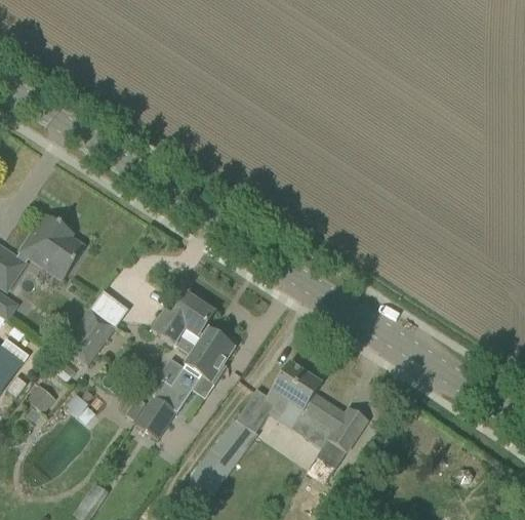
[(0,246),(0,288),(6,292),(27,263),(25,262),(28,256),(63,279),(83,247),(69,237),(72,233),(46,215),(37,230),(34,228),(15,256),(0,246)]
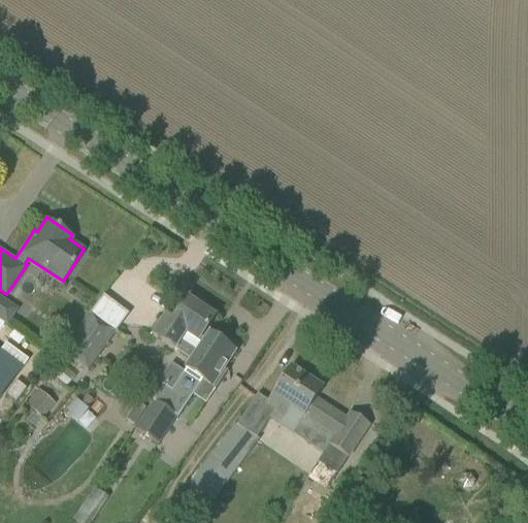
[(208,331),(204,328),(215,314),(187,295),(171,318),(165,314),(153,332),(191,358),(208,331)]
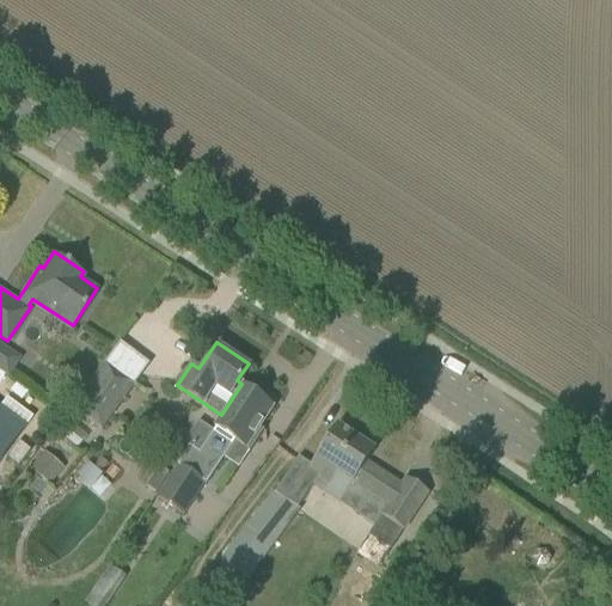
[(71,404),(99,426),(134,380),(104,359),(71,404)]
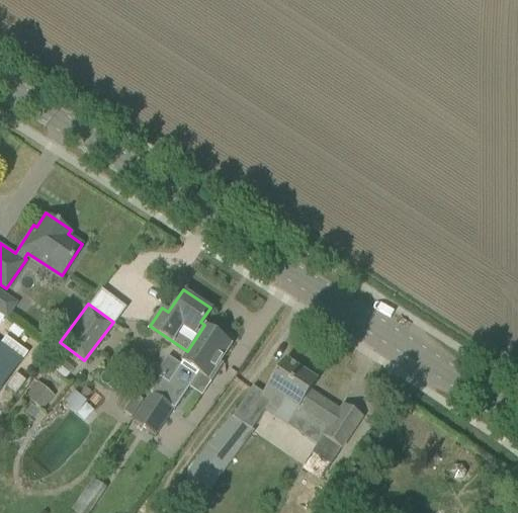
[(222,360),(219,358),(230,341),(227,339),(229,335),(212,325),(212,326),(210,329),(204,325),(187,351),(168,380),(160,374),(149,391),(150,392),(132,418),(154,433),(172,406),(173,408),(198,370),(209,377),(209,378),(210,379),(223,361),(222,360)]
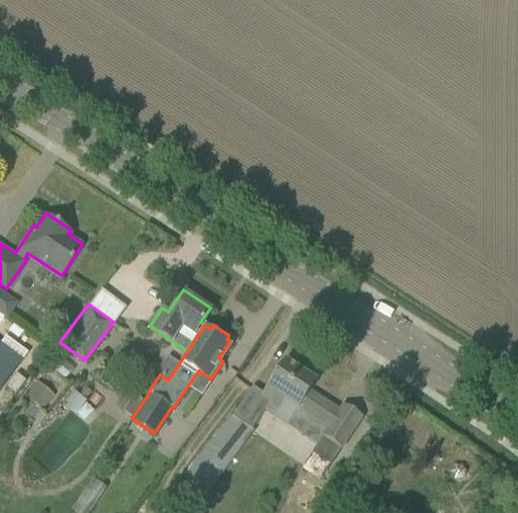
[(0,372),(21,345),(0,328),(0,372)]
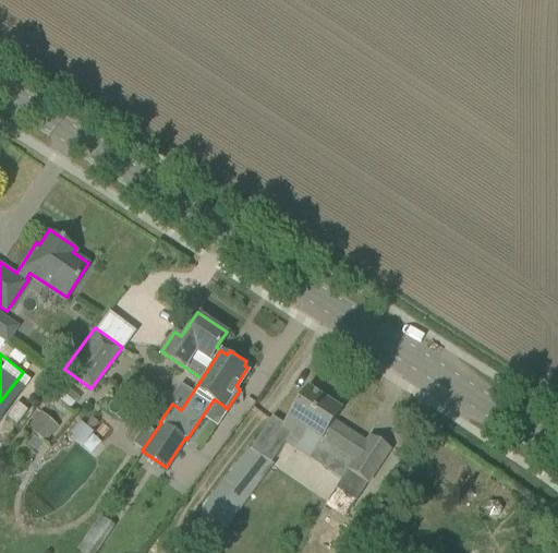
[(271,413),(250,446),(270,459),(289,432),(314,448),(320,439),(350,458),(346,467),(367,482),(378,465),(390,446),(370,433),(365,440),(334,419),(341,407),(306,384),(294,403),(282,420),(271,413)]
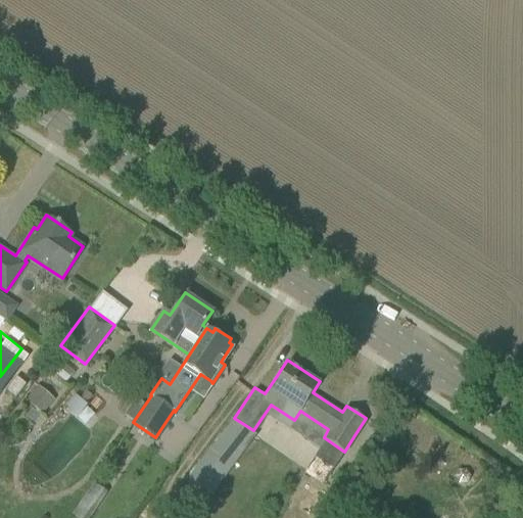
[(10,371),(1,385),(10,392),(20,378),(10,371)]
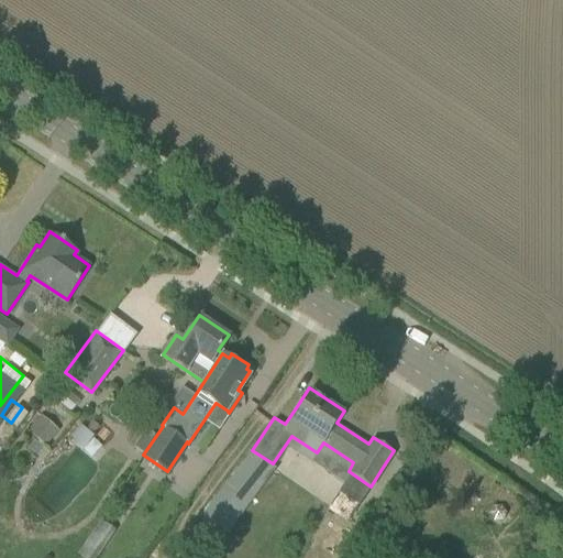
[(25,429),(44,444),(68,417),(50,402),(25,429)]
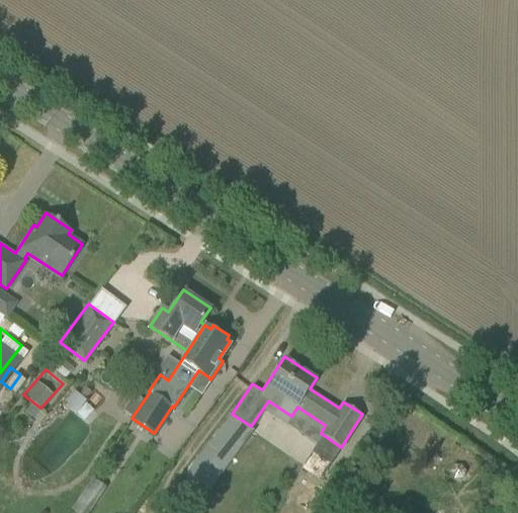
[(66,399),(77,410),(88,398),(77,388),(66,399)]
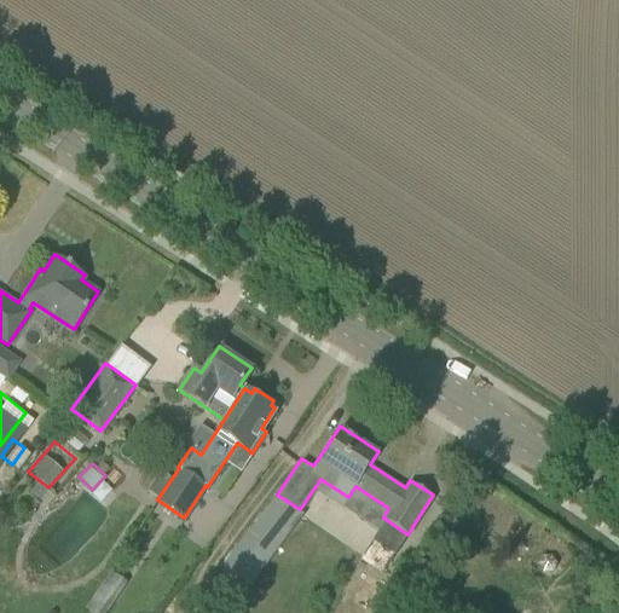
[(160,466),(148,485),(157,491),(169,472),(160,466)]
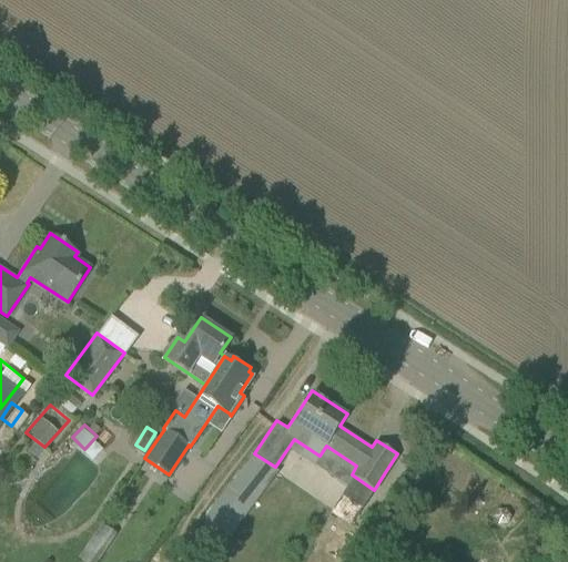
[(244,487),(253,473),(249,469),(257,458),(251,452),(213,502),(227,512),(246,488),(244,487)]
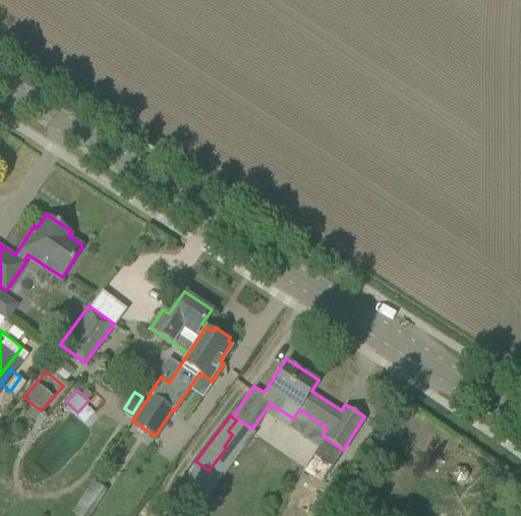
[(379,447),(370,460),(378,465),(387,452),(379,447)]
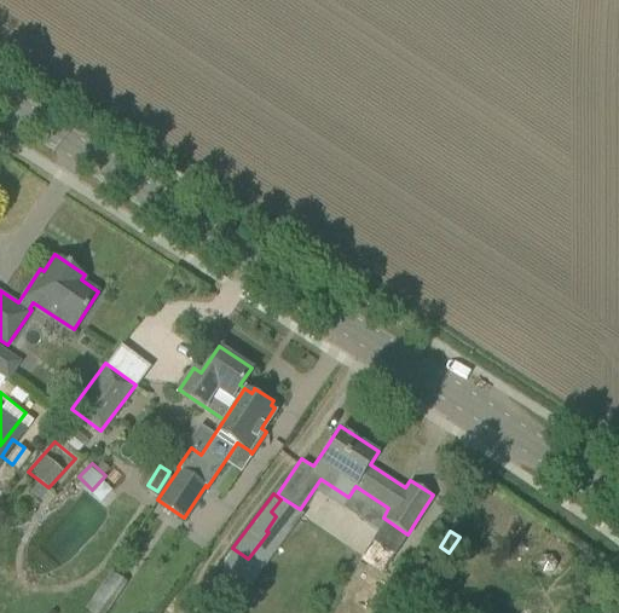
[(115,590),(123,577),(110,568),(102,582),(115,590)]
